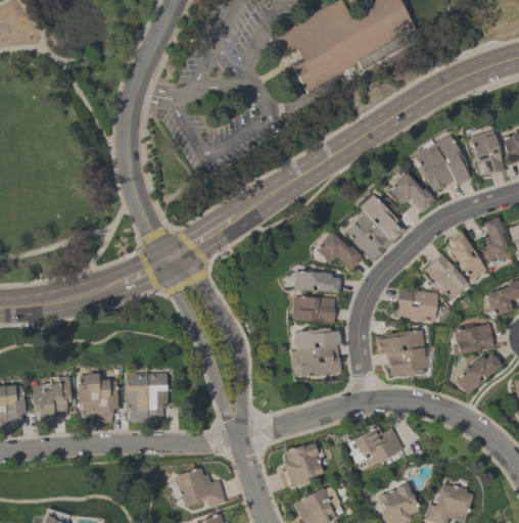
[(491,130),(505,170),(488,175),(488,174),(481,176),(476,162),(475,163),(471,149),(473,148),(470,137),(491,130)]
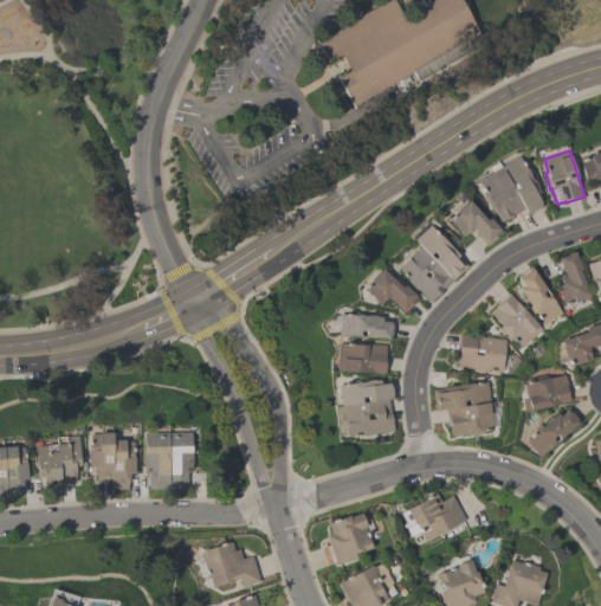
[(600,185),(599,180),(594,181),(594,180),(587,181),(581,160),(592,158),(590,156),(600,154),(600,185)]
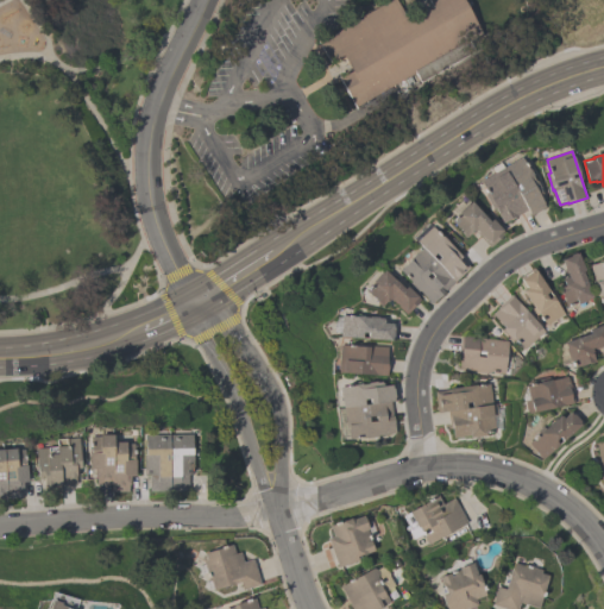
[(548,207),(533,217),(529,209),(518,215),(518,217),(507,224),(497,209),(495,211),(486,195),(489,194),(482,181),(496,173),(494,168),(502,163),(504,168),(522,157),(529,169),(530,169),(534,175),(533,176),(536,181),(538,180),(542,188),(541,189),(543,194),(541,196),(548,207)]
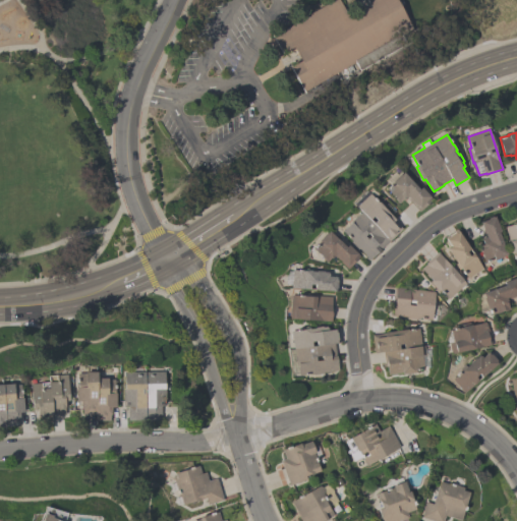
[(421,212),(408,197),(406,199),(405,198),(400,204),(395,198),(396,197),(388,188),(394,182),(393,181),(401,175),(404,172),(420,189),(422,187),(434,199),(421,212)]
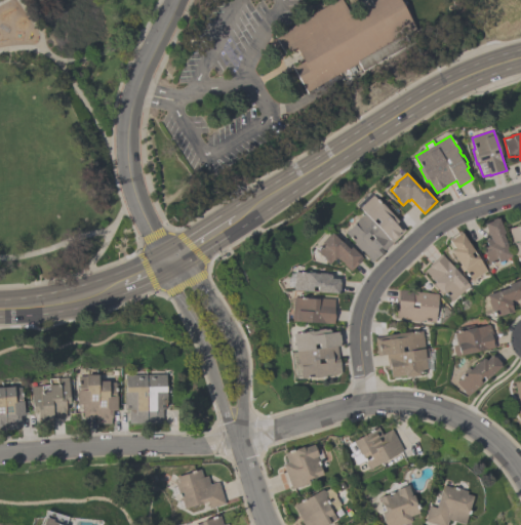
[(408,231),(374,263),(364,251),(363,251),(356,244),(357,243),(347,233),(356,225),(355,224),(366,213),(361,208),(361,207),(358,205),(371,193),(373,196),(374,195),(400,221),(399,221),(408,231)]
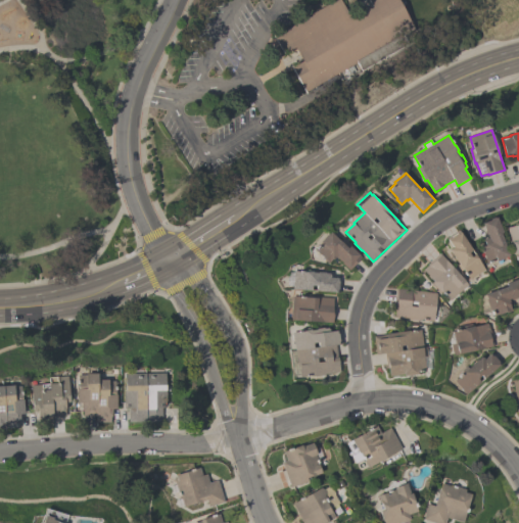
[(489,264),(482,246),(487,244),(485,239),(490,238),(489,236),(490,236),(489,233),(487,233),(485,228),(487,228),(485,222),(499,217),(505,233),(503,233),(512,256),(499,262),(498,260),(489,264)]
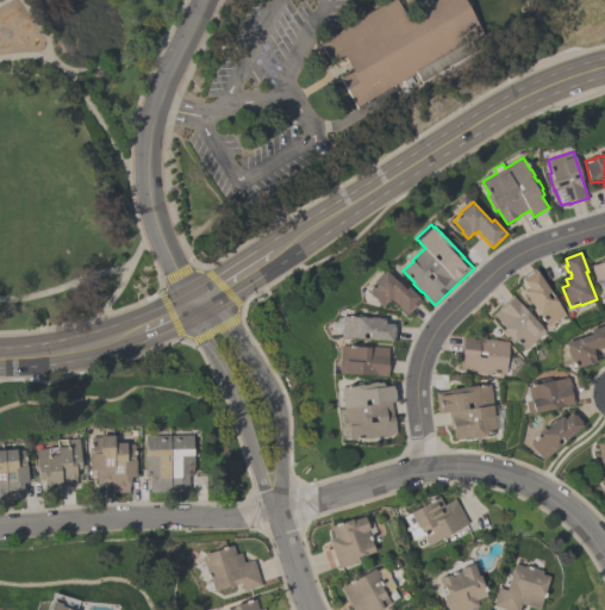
[(604,298),(600,298),(596,284),(598,282),(593,265),(604,261),(604,298)]
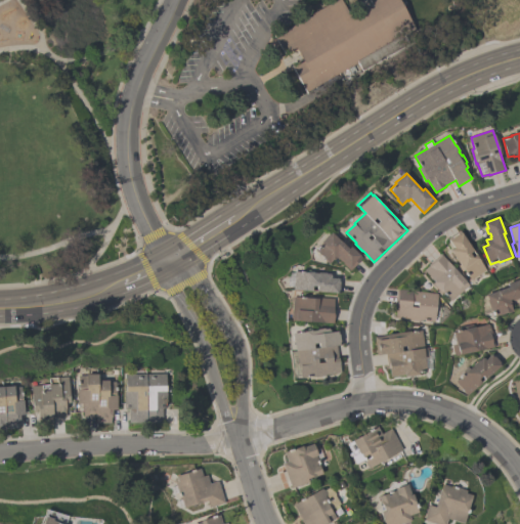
[(449,238),(462,230),(488,270),(474,280),(452,250),(456,248),(449,238)]
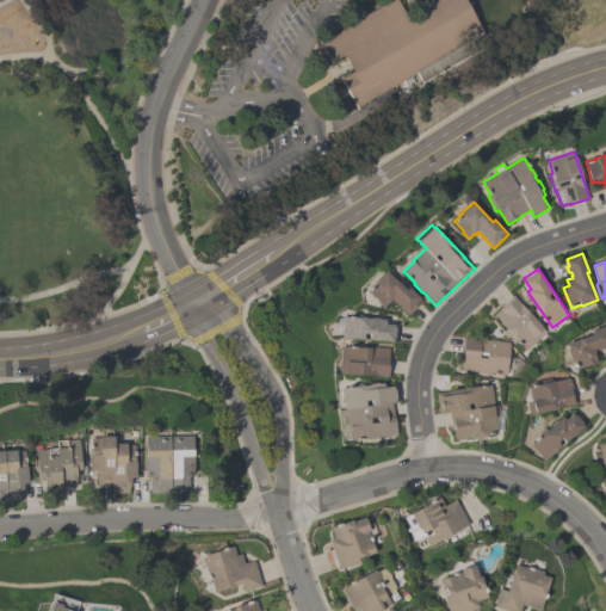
[(409,315),(393,300),(384,308),(378,302),(379,301),(368,291),(387,271),(402,284),(404,282),(424,300),(409,315)]
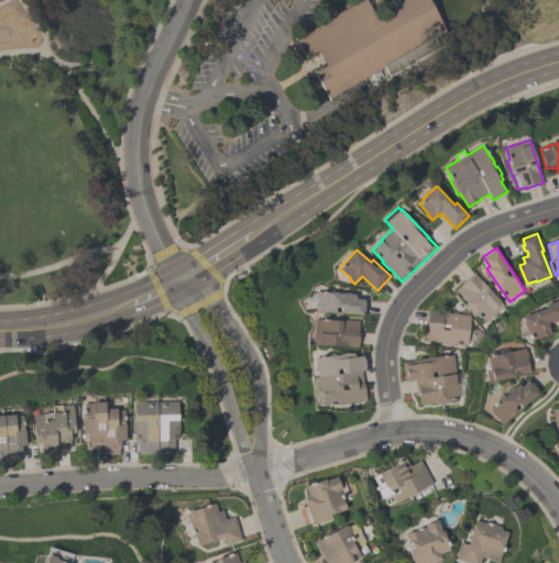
[(507,307),(489,323),(479,313),(477,316),(468,305),(470,302),(458,290),(463,286),(462,285),(477,273),(507,307)]
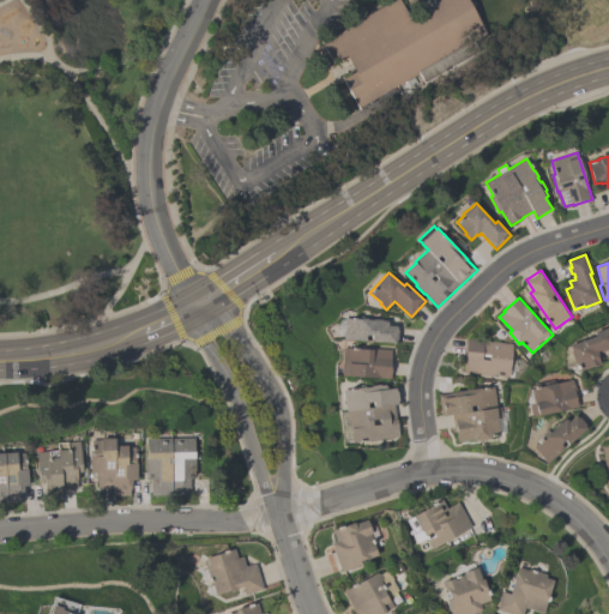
[(401,342),(345,339),(347,318),(390,320),(390,325),(402,325),(401,342)]
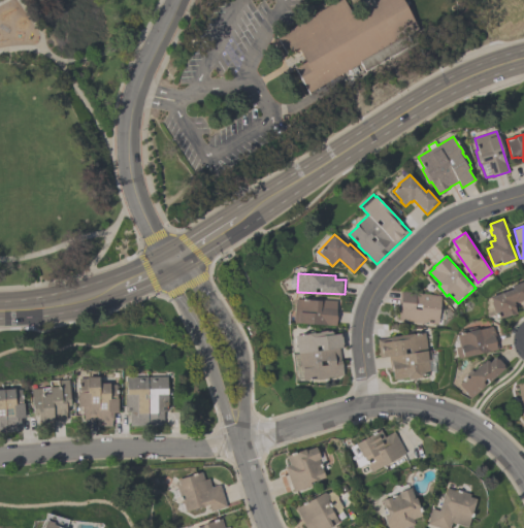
[(499,320),(491,298),(514,290),(513,287),(523,283),(523,301),(515,304),(518,312),(518,314),(519,315),(513,317),(513,316),(499,320)]
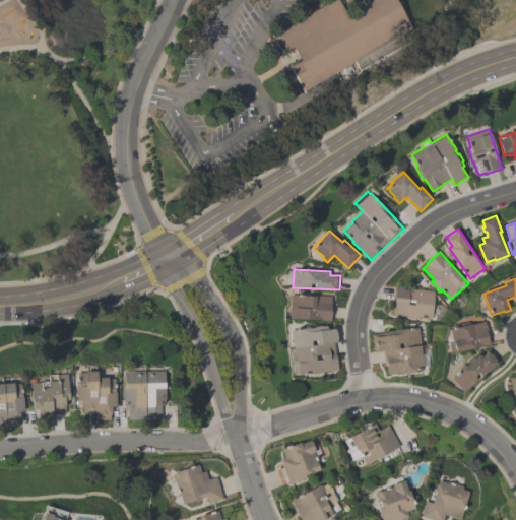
[(397,287),(437,291),(434,319),(418,318),(418,319),(408,318),(408,317),(395,315),(397,287)]
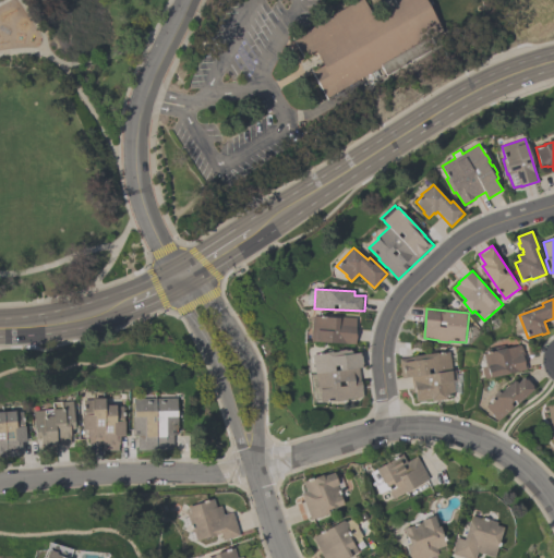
[(313,341),(314,316),(327,317),(327,314),(342,315),(342,317),(359,318),(358,343),(313,341)]
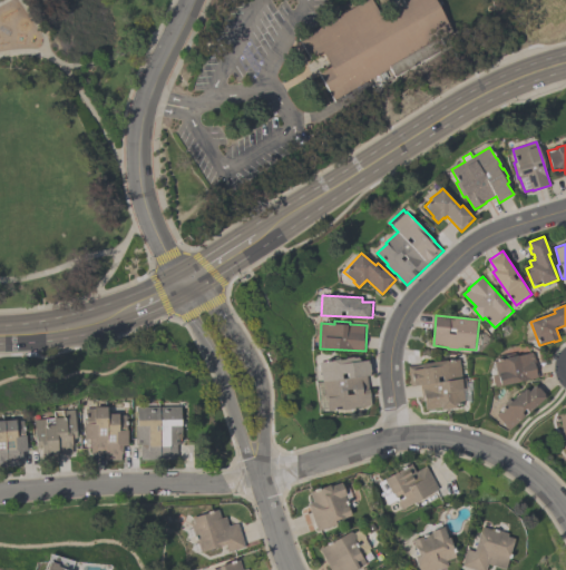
[(497,387),(494,375),(497,375),(494,361),(518,355),(518,356),(534,353),(534,355),(536,355),(536,359),(537,359),(542,377),(497,387)]
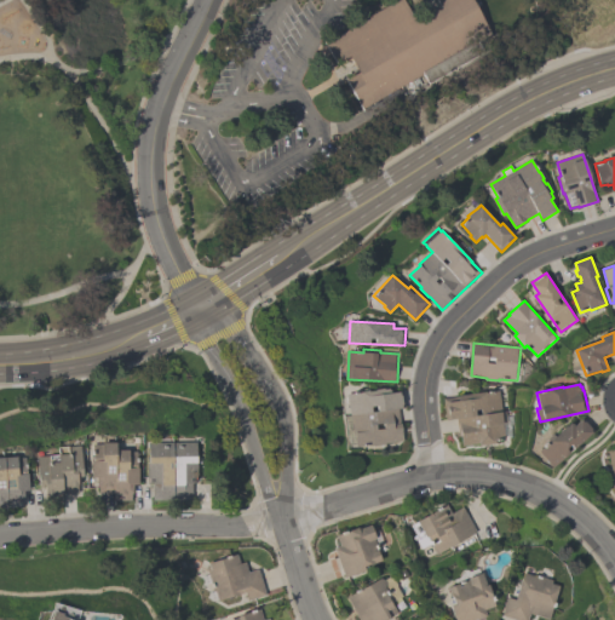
[(357,447),(352,415),(351,415),(349,394),(371,390),(371,391),(377,390),(385,389),(392,389),(392,392),(406,391),(408,407),(401,408),(404,440),(357,447)]
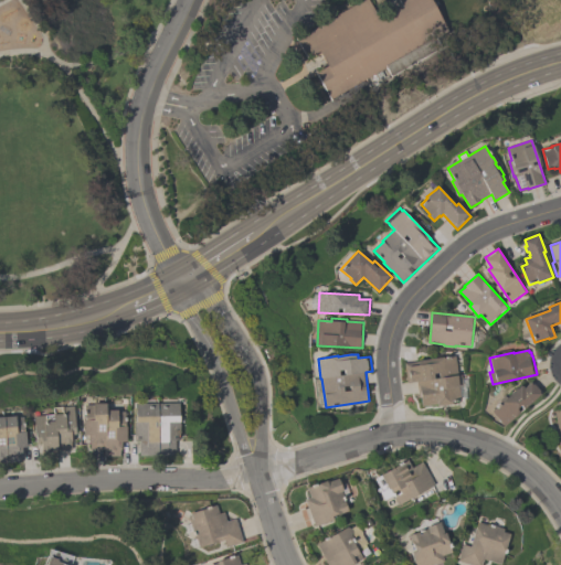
[(457,356),(459,375),(464,375),(465,385),(462,385),(463,400),(453,402),(453,404),(440,406),(438,404),(423,406),(422,397),(420,397),(417,382),(409,383),(405,363),(419,362),(419,361),(444,358),(445,359),(457,356)]
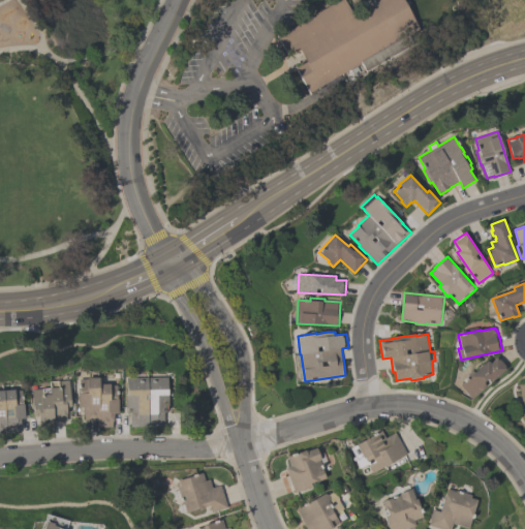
[(473,399),(461,385),(490,361),(492,363),(500,356),(510,367),(473,399)]
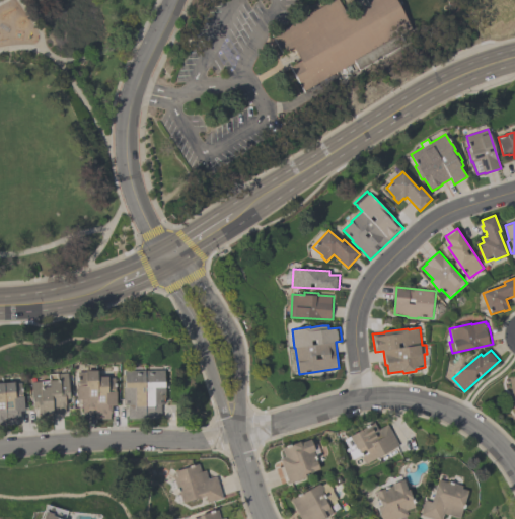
[(126,370),(166,370),(166,387),(167,387),(167,404),(162,404),(163,419),(130,419),(130,405),(125,405),(125,388),(126,388),(126,370)]
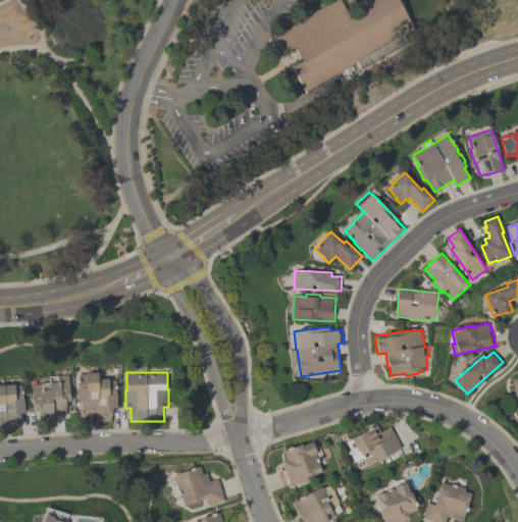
[(79,402),(79,387),(80,387),(80,374),(87,374),(87,373),(99,373),(99,379),(110,379),(110,380),(117,380),(117,394),(118,394),(118,408),(114,408),(114,415),(113,415),(113,421),(98,421),(98,416),(85,416),(85,410),(84,410),(84,402),(79,402)]
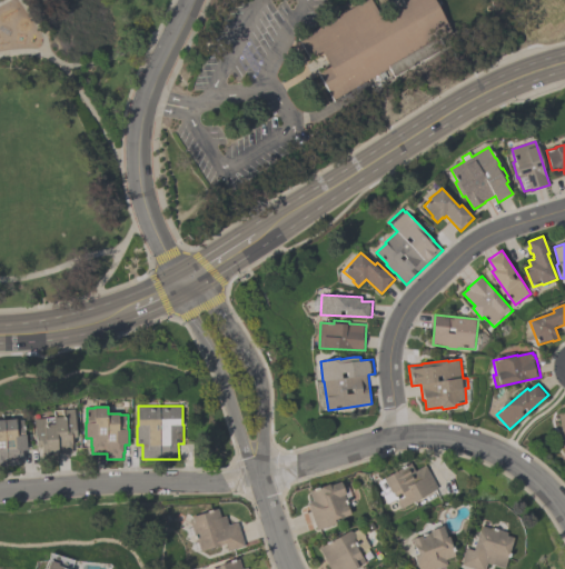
[(76,409),(78,437),(73,437),(75,452),(60,453),(60,460),(43,461),(43,447),(38,448),(36,419),(56,417),(56,410),(76,409)]
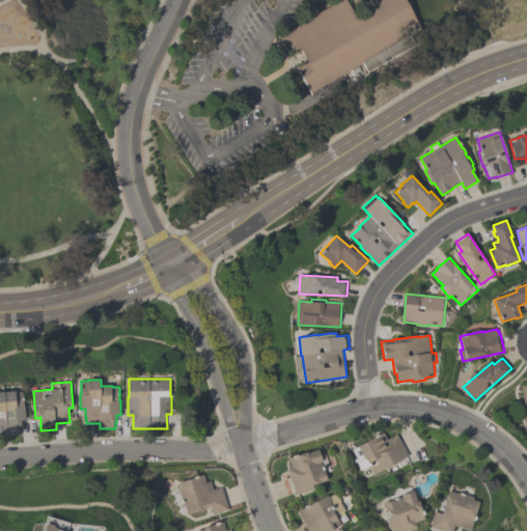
[(0,391),(17,391),(17,392),(24,391),(25,406),(26,406),(26,420),(22,420),(23,427),(22,427),(22,434),(0,435),(0,391)]
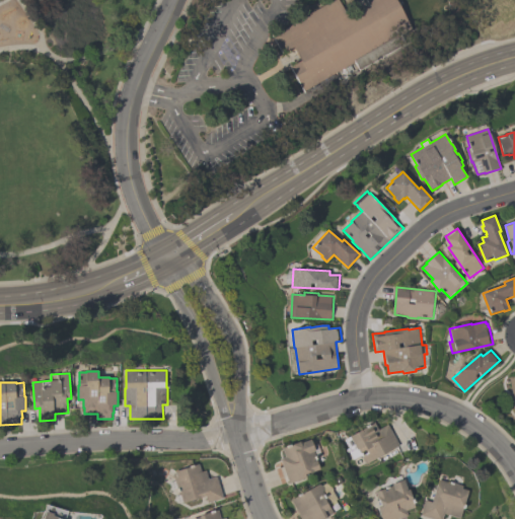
[(401,446),(368,464),(359,449),(358,450),(356,446),(351,449),(346,440),(351,437),(350,436),(375,422),(380,430),(389,425),(401,446)]
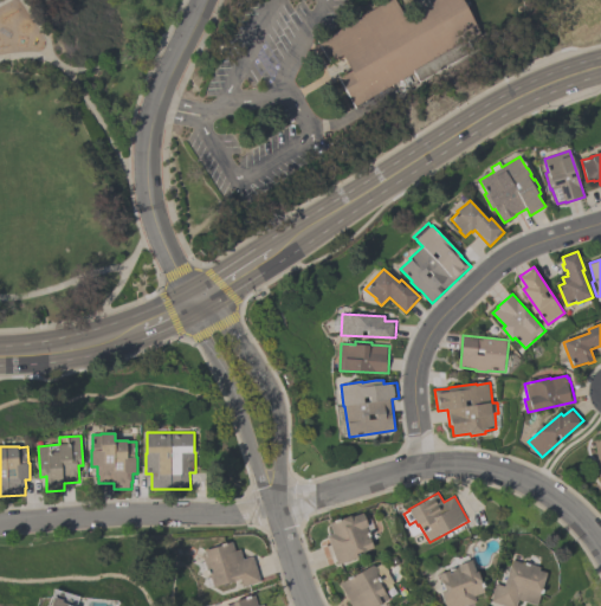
[(330,523),(351,516),(351,517),(363,513),(369,527),(367,527),(375,548),(366,552),(366,550),(357,554),(359,558),(340,565),(329,536),(334,534),(330,523)]
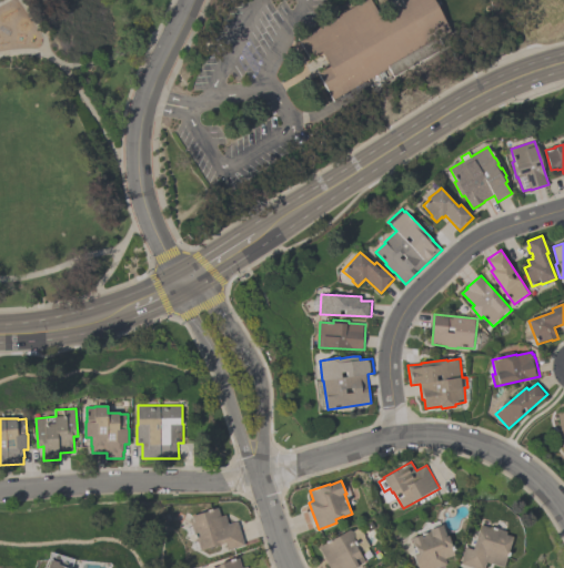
[(193,515),(220,508),(222,516),(227,515),(230,524),(239,521),(245,546),(229,550),(228,544),(202,550),(200,540),(198,541),(193,524),(195,524),(193,515)]
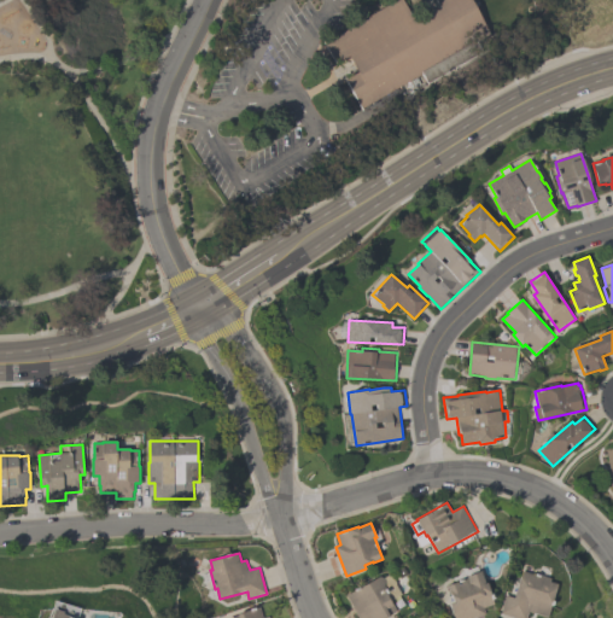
[(448,586),(459,582),(459,581),(468,577),(468,576),(483,571),(486,583),(489,583),(496,605),(485,608),(488,613),(473,617),(455,617),(450,605),(455,602),(453,595),(450,595),(448,586)]
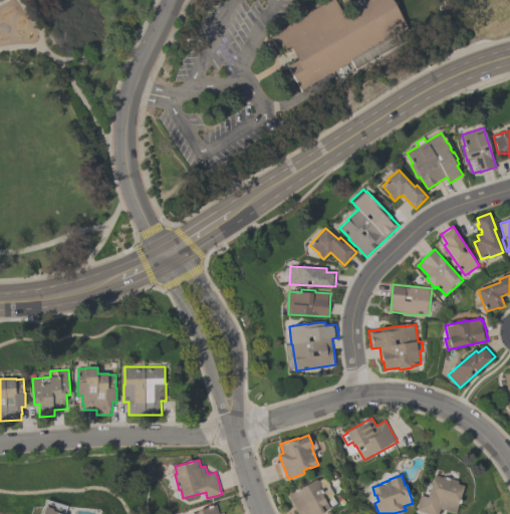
[(458,513),(442,508),(439,513),(432,513),(418,510),(423,495),(429,497),(436,475),(445,478),(446,477),(460,481),(462,484),(467,486),(458,513)]
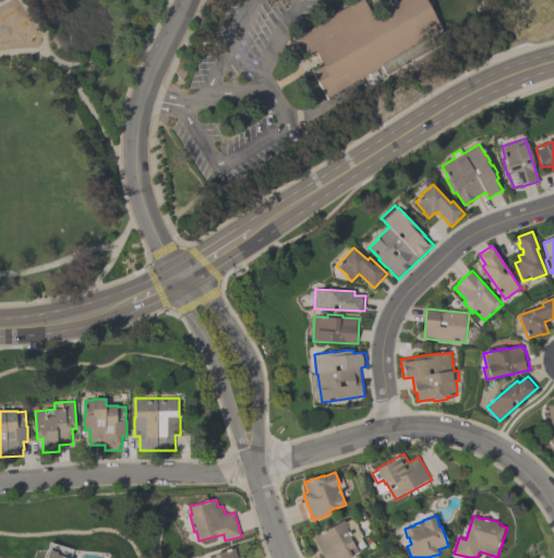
[(325,557),(314,537),(344,521),(348,522),(354,519),(356,521),(358,522),(360,526),(360,528),(364,537),(354,543),(356,545),(357,544),(361,552),(349,557),(325,557)]
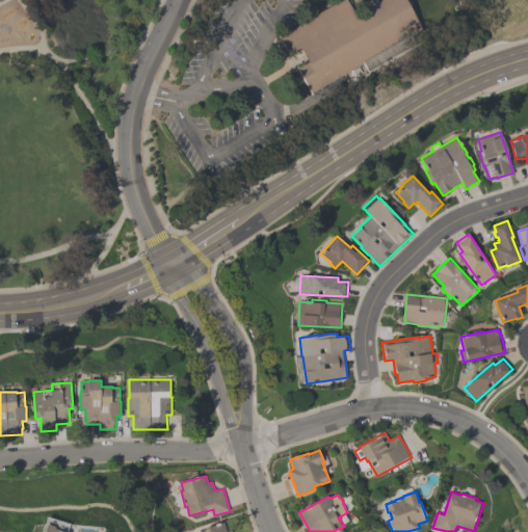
[(45,531),(47,526),(46,526),(49,517),(71,524),(68,531),(45,531)]
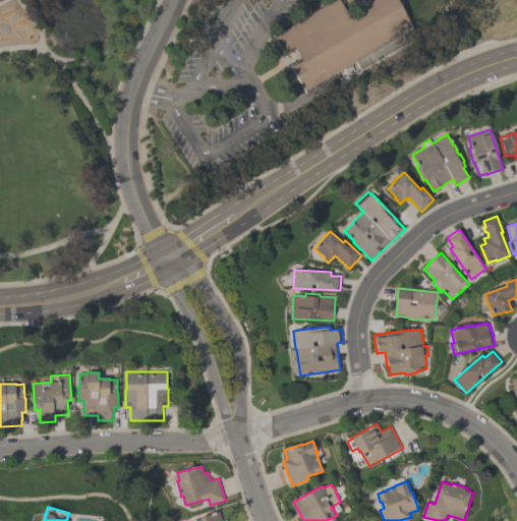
[(223,520),(228,519),(228,520),(194,520),(202,519),(200,518),(221,512),(223,520)]
